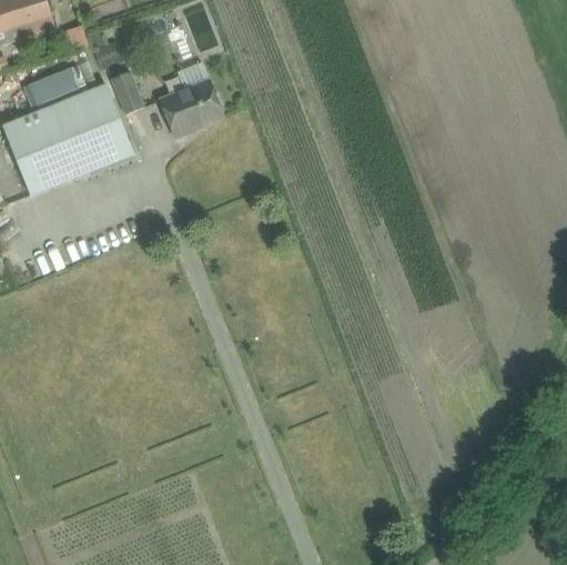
[(0,0),(0,43),(9,41),(14,39),(14,38),(24,36),(30,33),(31,37),(56,28),(49,8),(46,0),(0,0)]
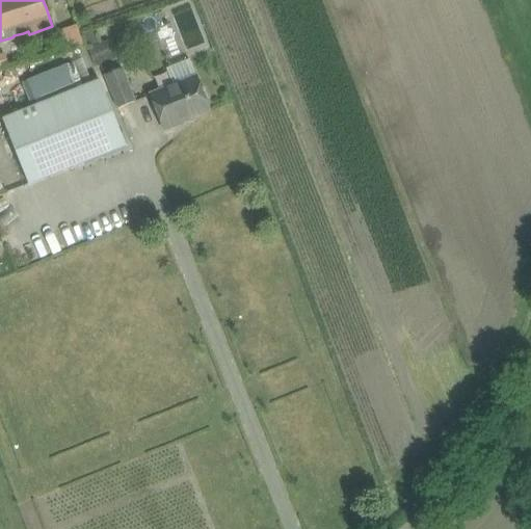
[(122,64),(104,72),(116,105),(135,99),(122,64)]
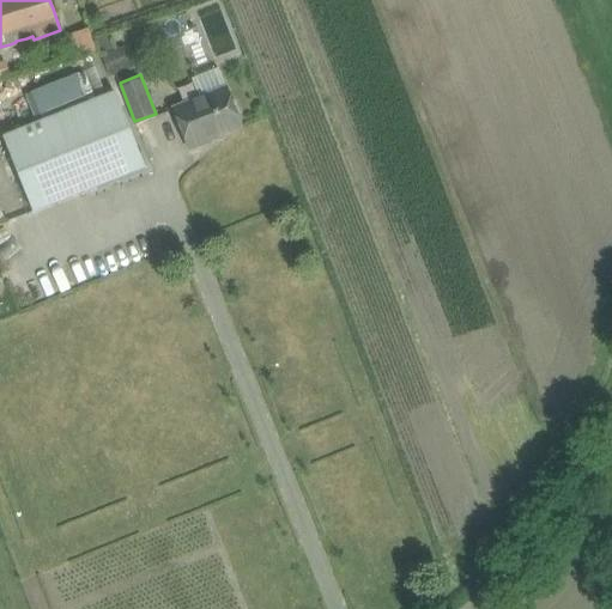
[(225,84),(169,105),(186,147),(241,125),(225,84)]
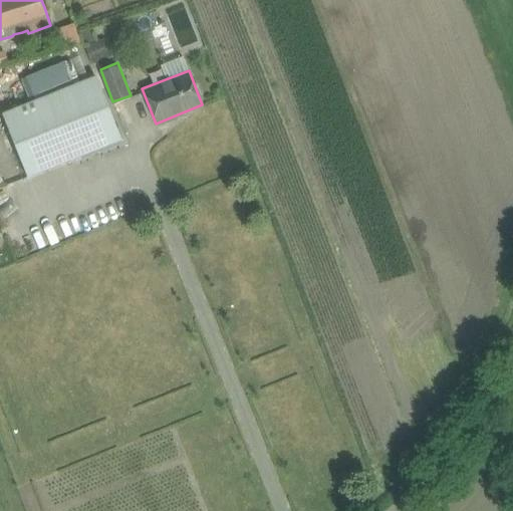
[(21,76),(31,100),(40,97),(30,72),(21,76)]
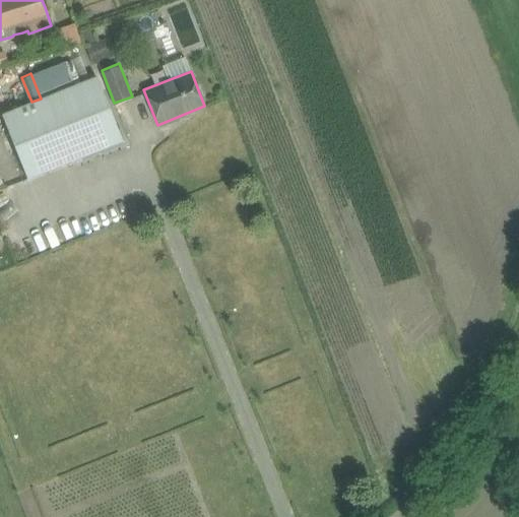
[(1,114),(22,167),(27,179),(123,140),(96,75),(41,99),(31,102),(1,114)]
